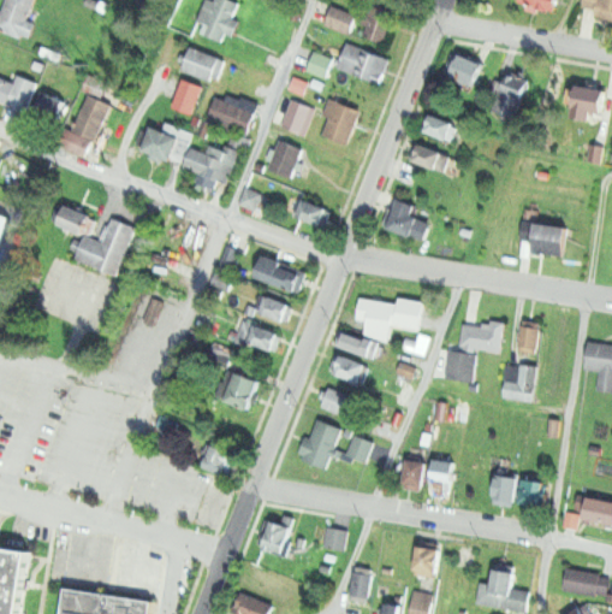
[(30,0),(17,40),(0,34),(0,15),(5,0),(30,0)]
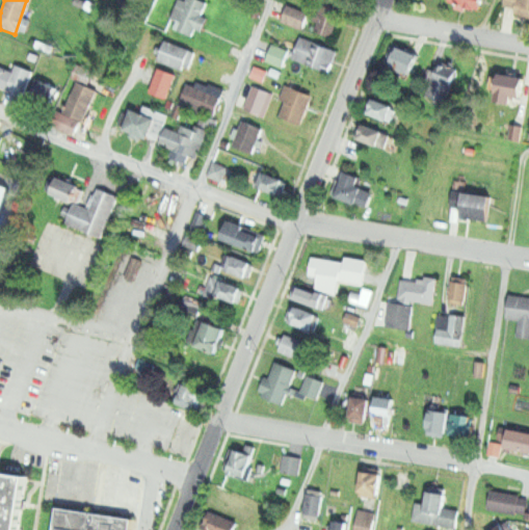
[(179,0),(182,1),(182,0),(200,0),(203,1),(197,16),(204,18),(199,31),(192,29),(191,29),(188,36),(170,30),(174,22),(169,21),(176,0),(179,0)]
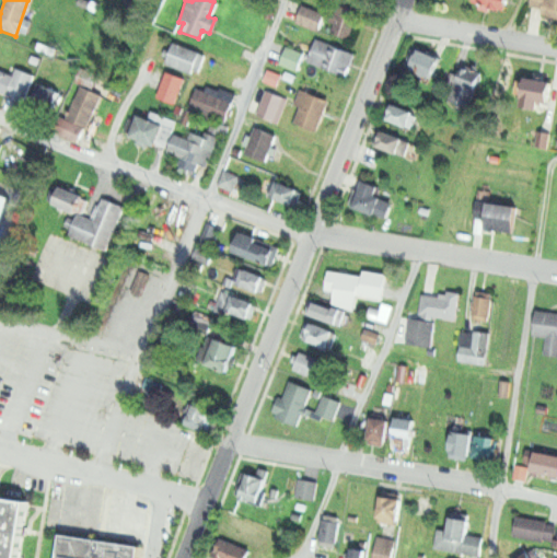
[(503,0),(501,11),(467,3),(467,0),(503,0)]
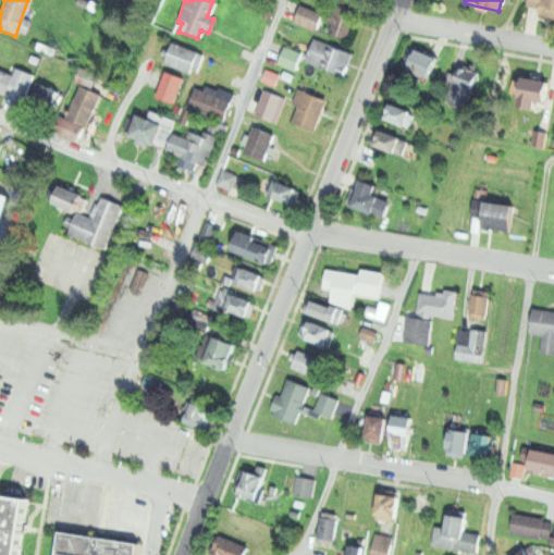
[(538,10),(525,8),(526,0),(553,0),(553,21),(536,19),(538,10)]
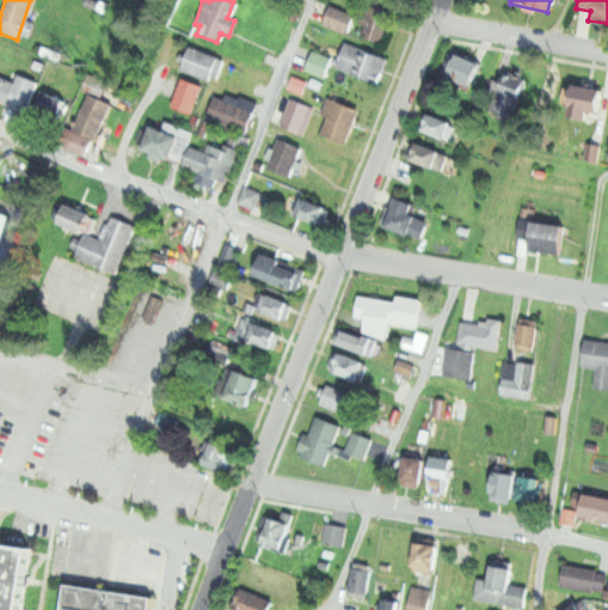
[(379,44),(361,37),(373,4),(392,11),(379,44)]
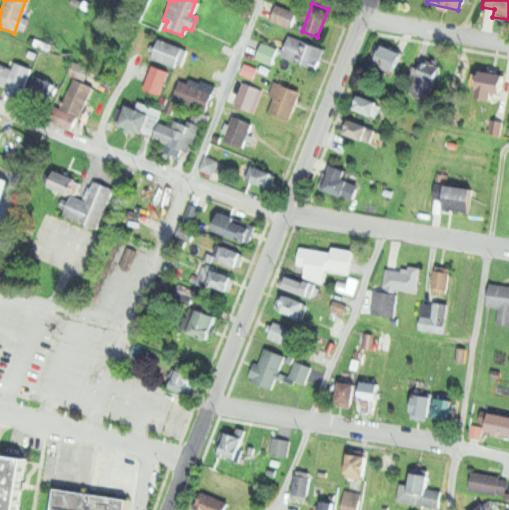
[(290,30),(268,21),(275,5),(296,13),(290,30)]
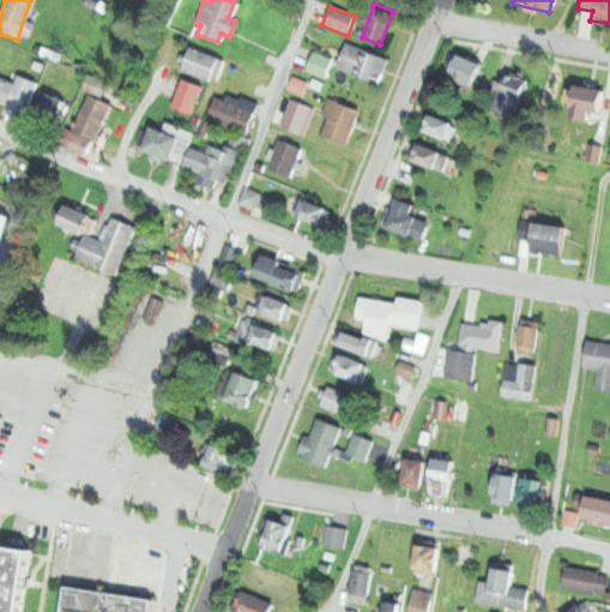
[(376,85),(334,70),(344,43),(386,60),(376,85)]
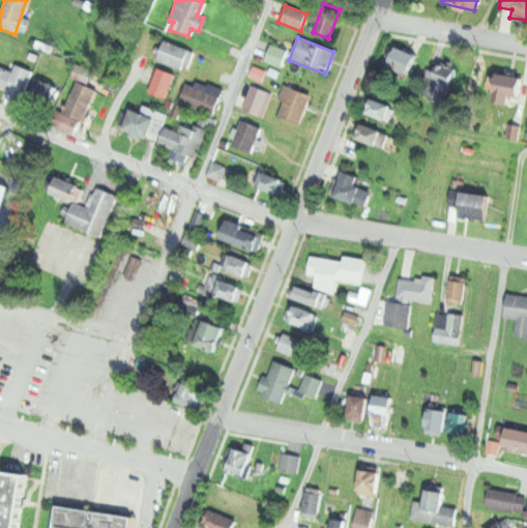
[(180,71),(155,61),(163,41),(188,51),(180,71)]
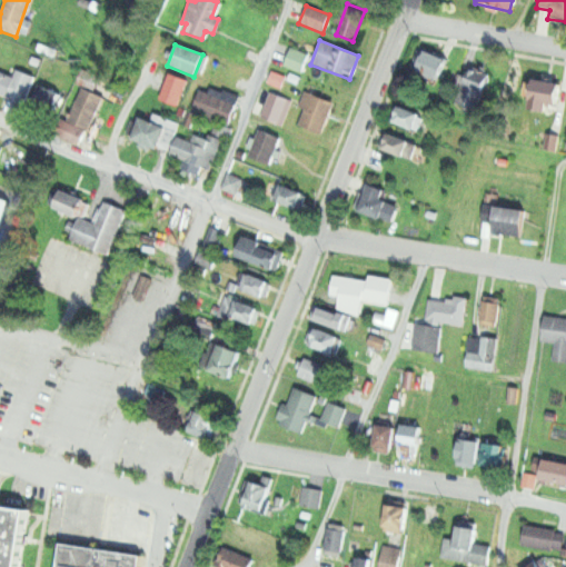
[(300,75),(281,67),(290,47),(308,53),(300,75)]
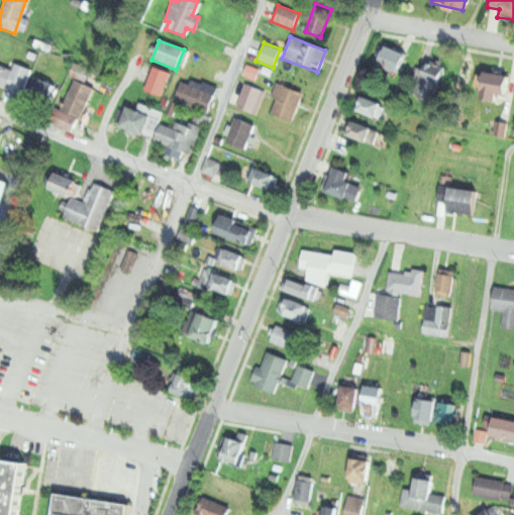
[(406,55),(397,73),(378,64),(386,45),(406,55)]
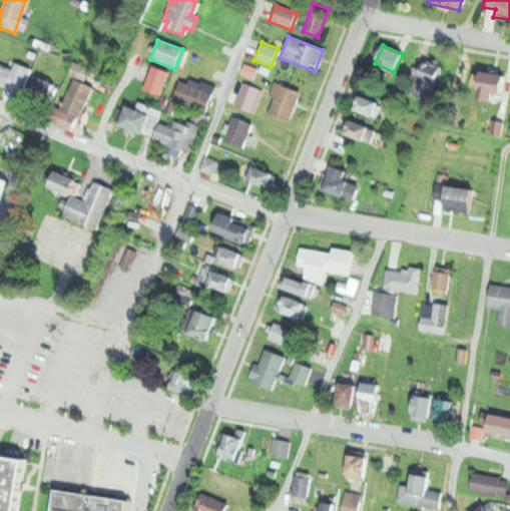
[(425,98),(408,91),(420,59),(438,67),(425,98)]
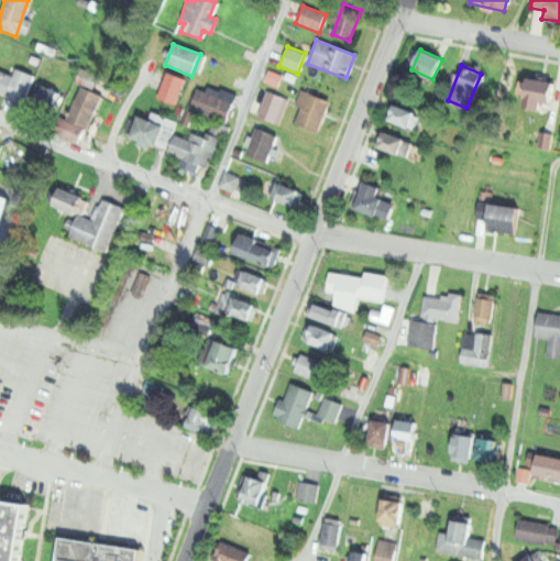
[(6,98),(0,95),(0,73),(14,79),(6,98)]
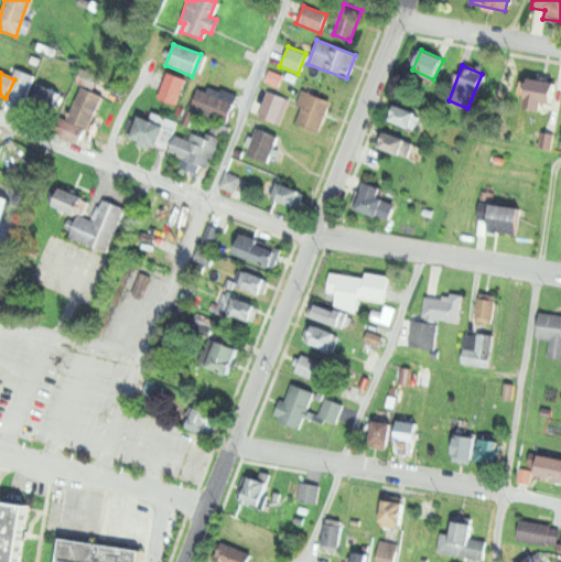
[(174,106),(155,98),(165,73),(184,79),(174,106)]
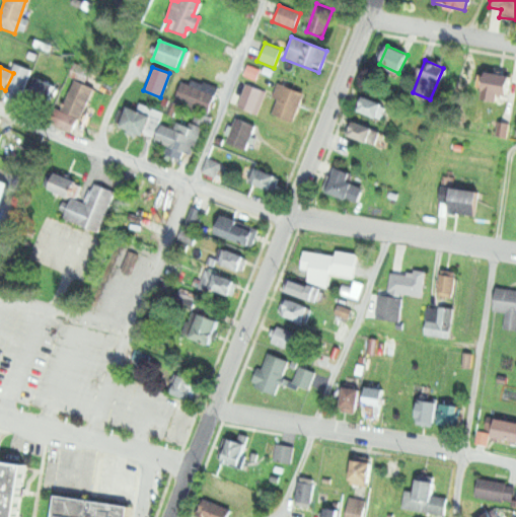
[(253,82),(242,77),(246,67),(259,71),(253,82)]
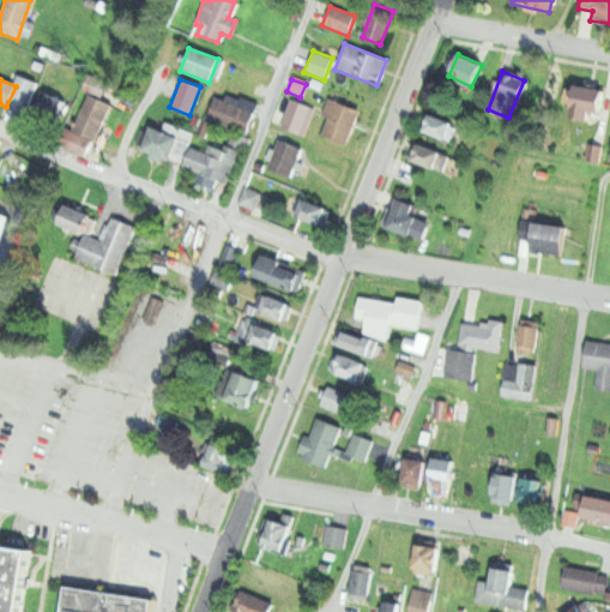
[(577,87),(593,89),(604,91),(601,114),(590,113),(589,123),(572,120),(577,87)]
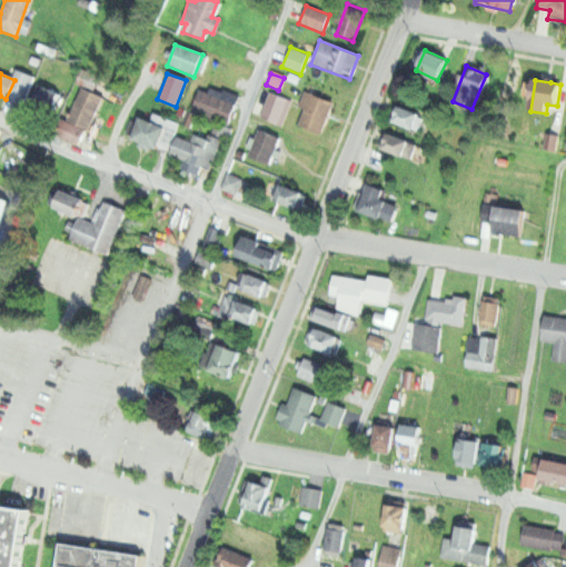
[(81,87),(99,93),(87,128),(68,121),(81,87)]
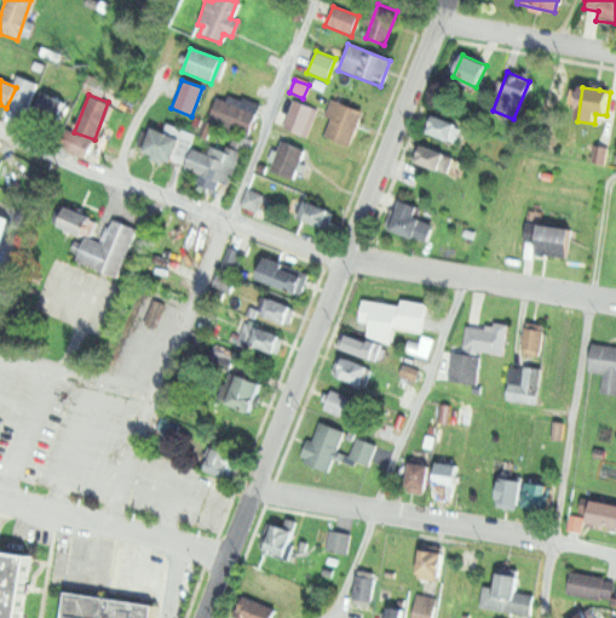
[(246,136),(207,121),(216,99),(222,102),(224,96),(257,108),(246,136)]
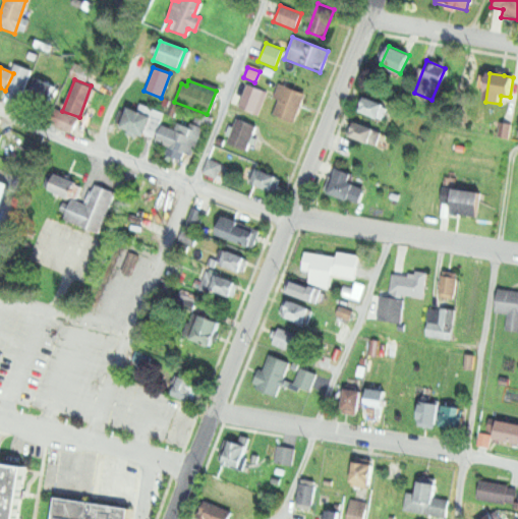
[(53,101),(51,83),(31,85),(33,103),(53,101)]
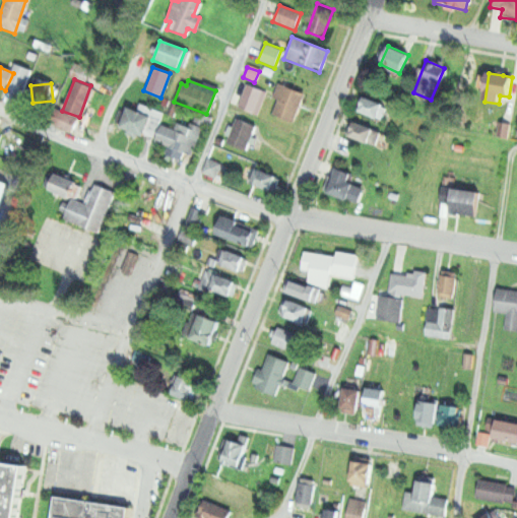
[(277,83),(304,93),(293,123),(272,115),(277,102),(271,100),(277,83)]
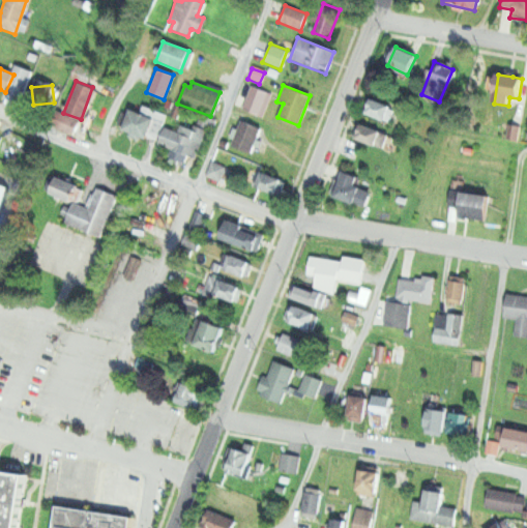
[(261,118),(240,110),(250,86),(270,94),(261,118)]
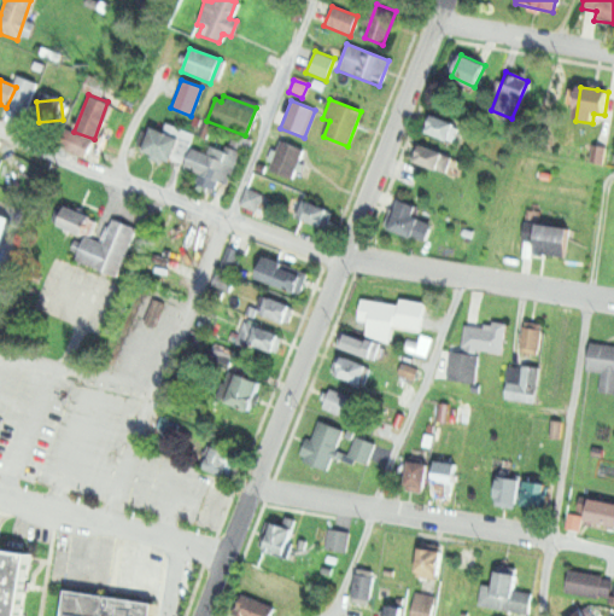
[(457,125),(449,144),(425,134),(432,115),(457,125)]
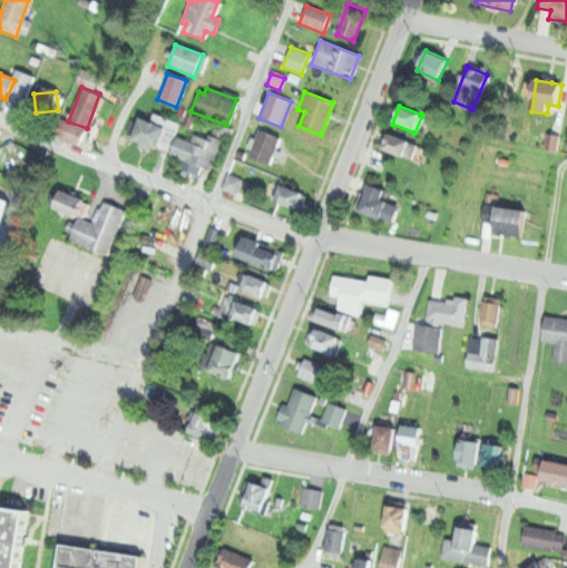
[(156,150),(130,140),(139,118),(165,128),(156,150)]
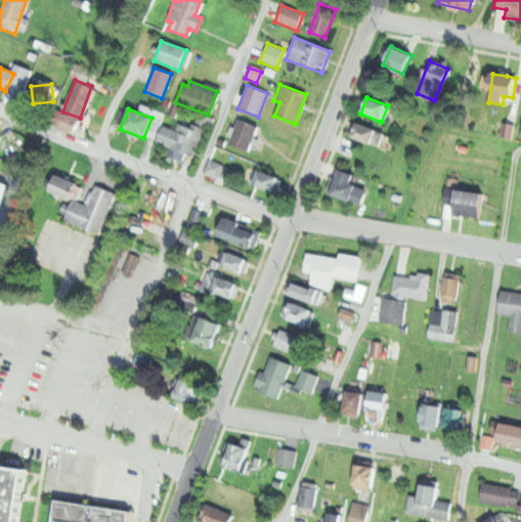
[(248,153),(227,144),(237,118),(257,126),(248,153)]
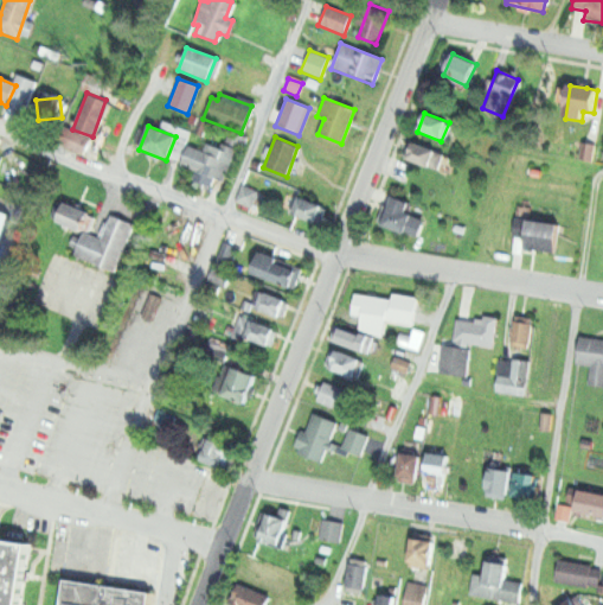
[(446,154),(437,172),(406,158),(414,141),(446,154)]
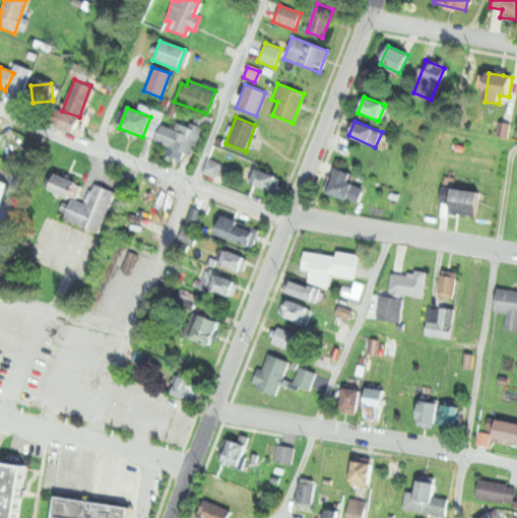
[(183,163),(175,158),(162,153),(165,145),(152,140),(158,125),(171,130),(174,124),(186,129),(189,123),(198,127),(183,163)]
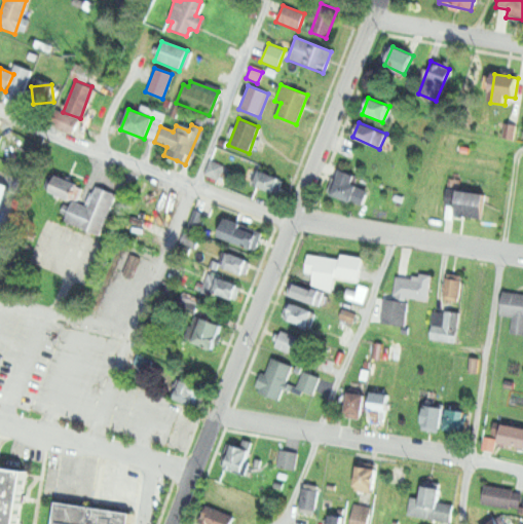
[(219,183),(202,177),(209,160),(225,167),(219,183)]
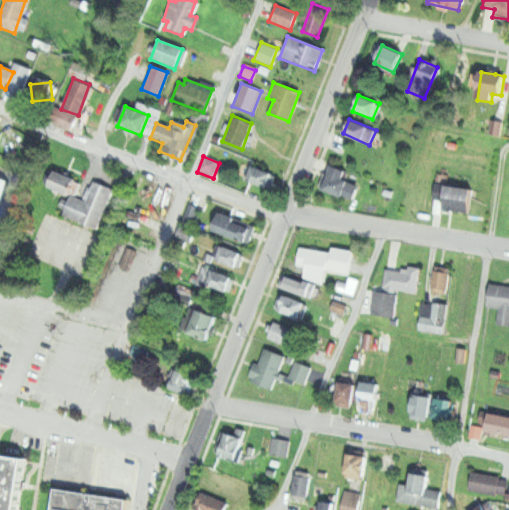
[(272,191),(247,181),(254,165),(278,174),(272,191)]
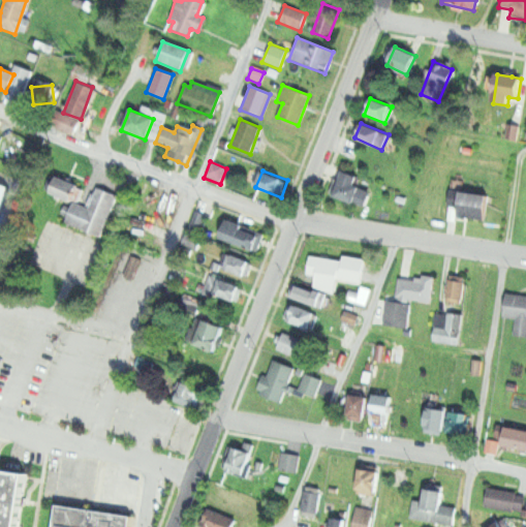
[(340,171),(357,178),(353,187),(359,189),(352,205),(330,195),(340,171)]
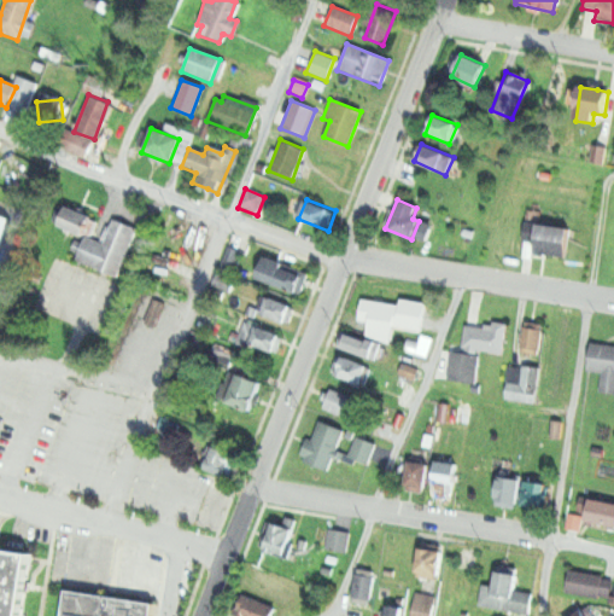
[(82,237),(57,226),(64,209),(89,219),(82,237)]
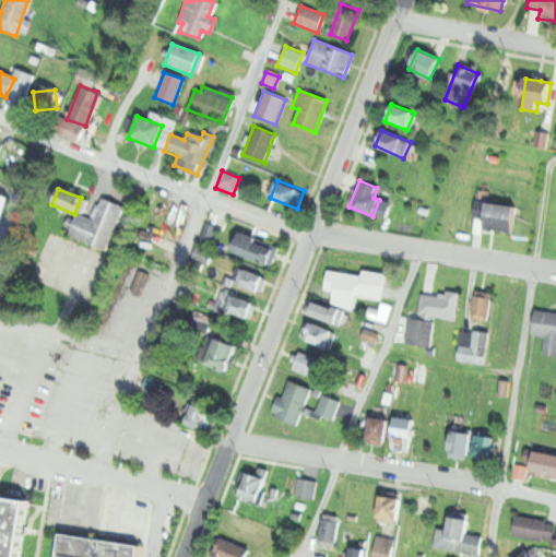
[(68,237),(77,215),(91,221),(99,198),(120,205),(103,250),(68,237)]
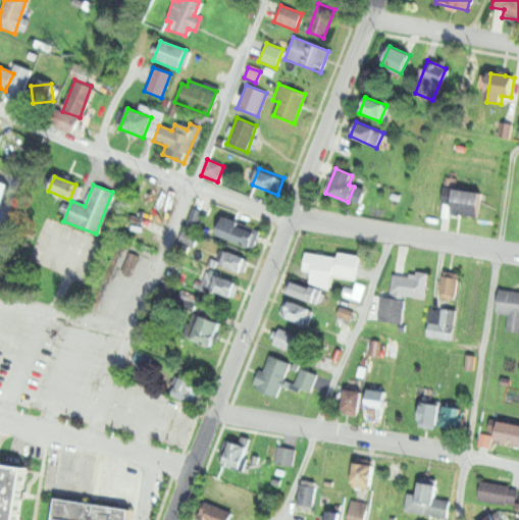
[(477,218),(448,214),(450,206),(437,204),(440,189),(481,195),(477,218)]
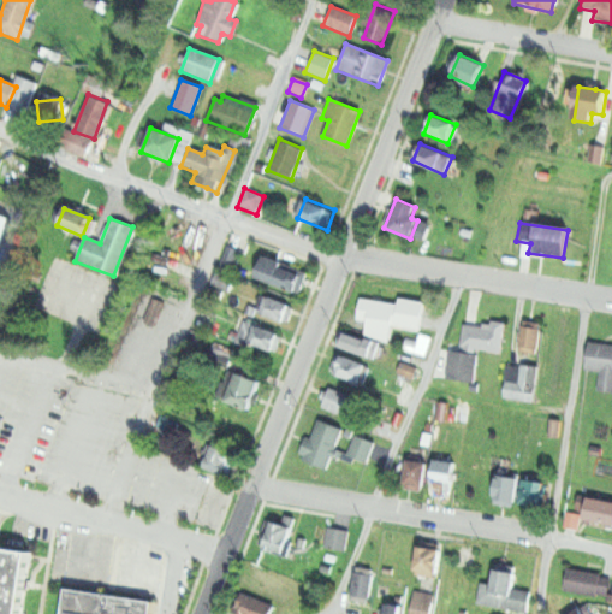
[(236,253),(225,249),(217,272),(227,276),(236,253)]
